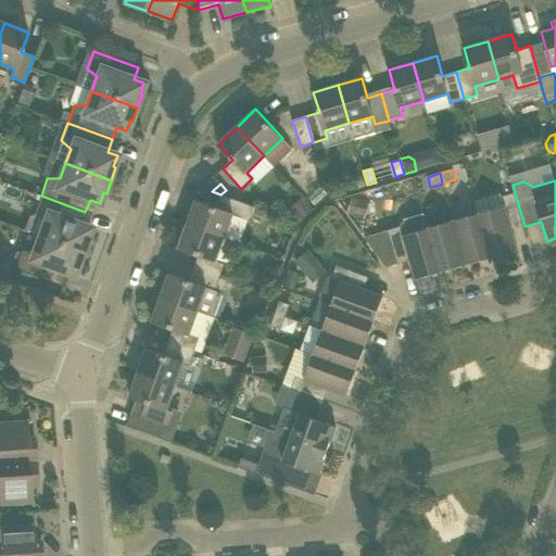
[(512,230),(525,226),(515,193),(502,197),(501,193),(474,201),(478,214),(479,213),(492,257),(518,250),(512,230)]
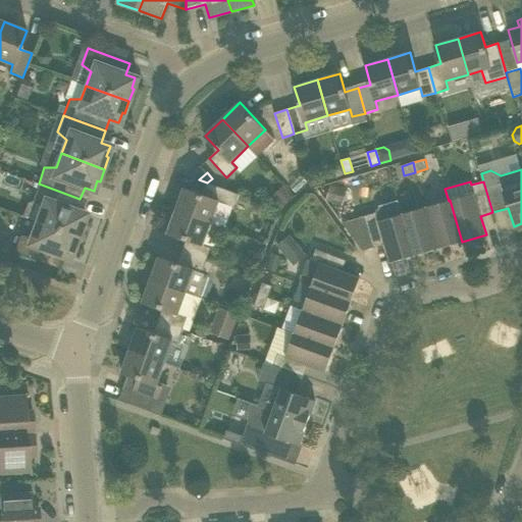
[(185,188),(176,210),(211,223),(219,202),(235,207),(239,194),(207,183),(203,195),(185,188)]
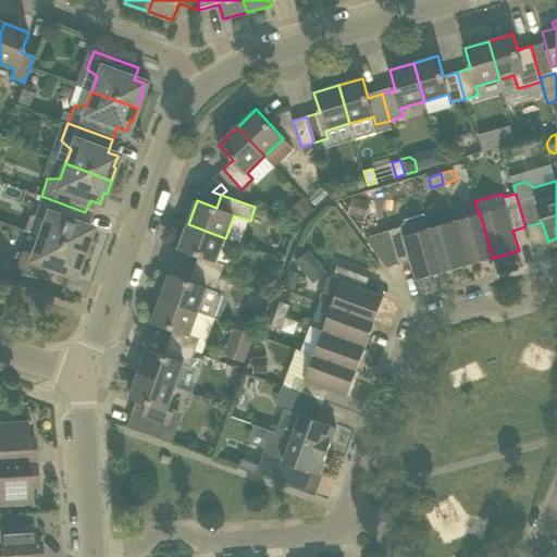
[(39,236),(85,254),(89,240),(87,239),(91,229),(81,224),(85,212),(41,196),(35,213),(45,222),(39,236)]
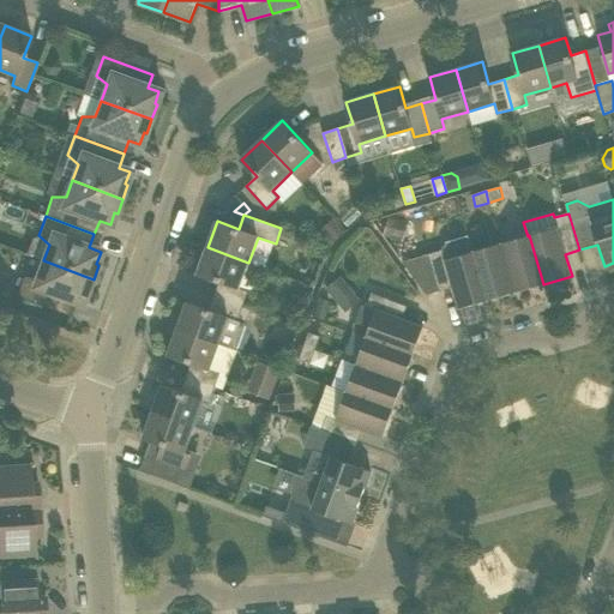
[(333,244),(345,233),(333,220),(321,229),(333,244)]
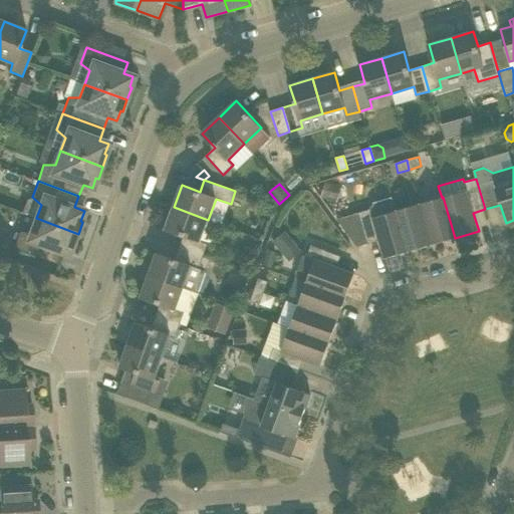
[(432,244),(455,238),(443,197),(442,198),(420,204),(432,244)]
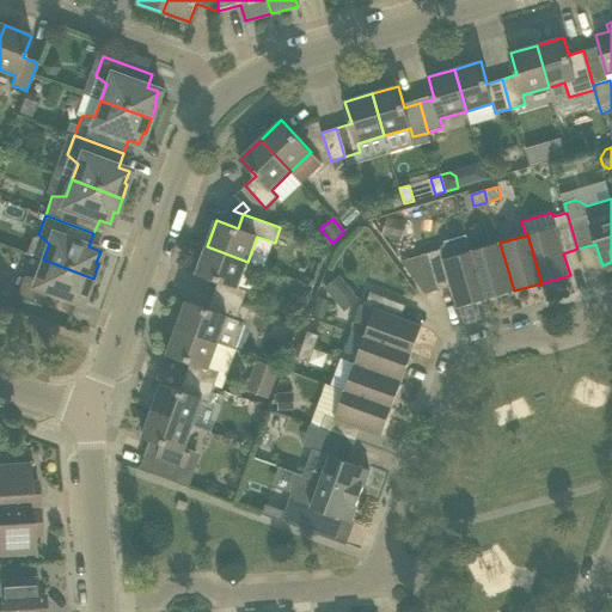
[(485,299),(514,291),(500,243),(472,251),(485,299)]
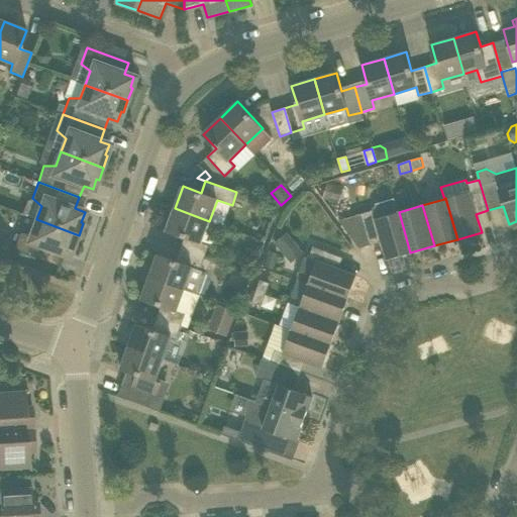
[(181,249),(204,257),(209,245),(202,242),(209,221),(175,208),(167,231),(185,237),(181,249)]
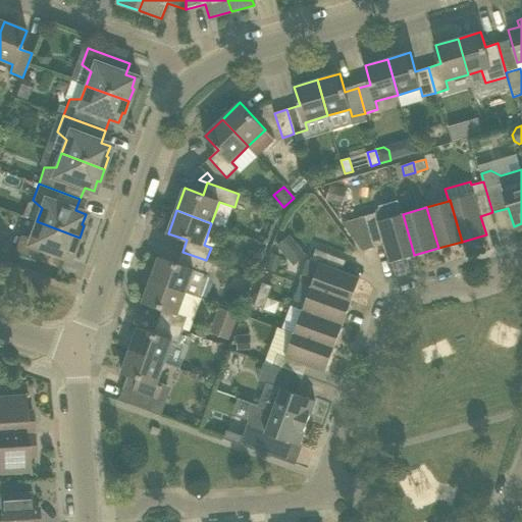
[(390,262),(414,255),(403,214),(379,221),(376,213),(364,216),(373,248),(385,244),(390,262)]
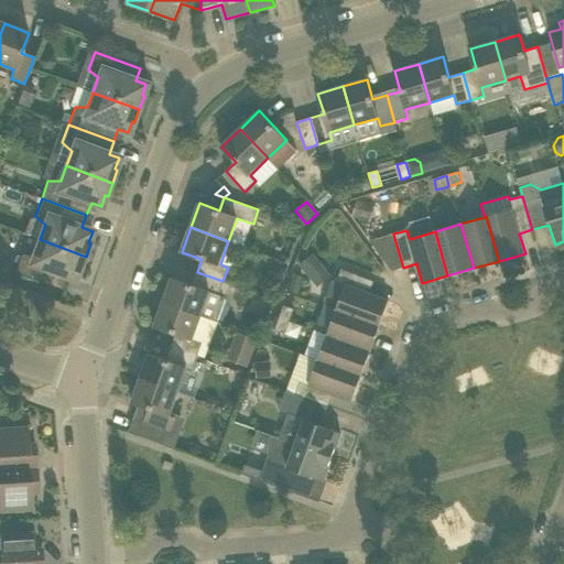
[(86,257),(40,239),(34,253),(21,255),(14,272),(60,289),(64,277),(74,280),(78,269),(80,270),(86,257)]
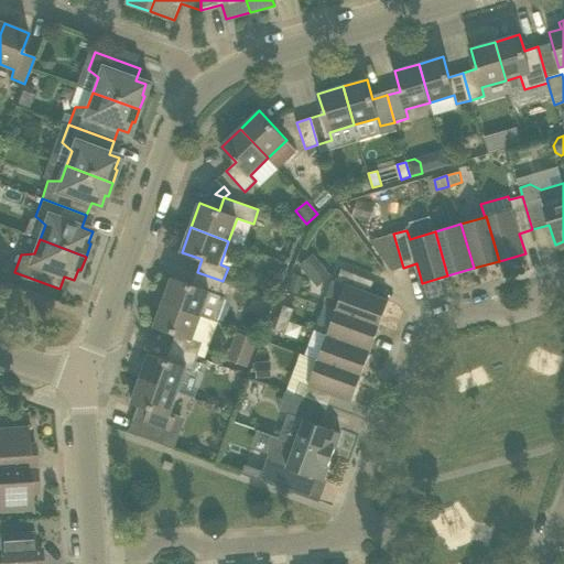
[(314,252),(301,262),(317,283),(331,273),(314,252)]
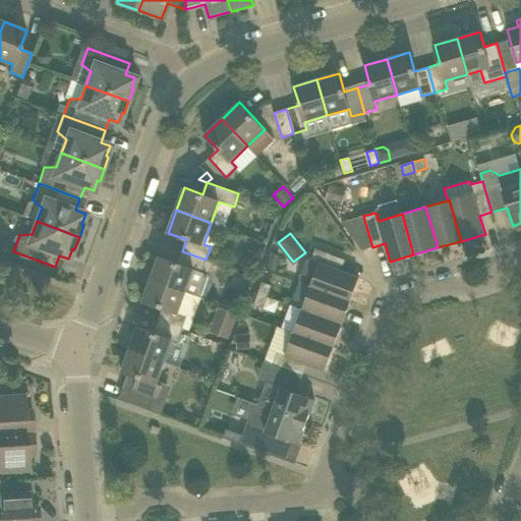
[(319,263),(310,286),(351,300),(359,278),(341,271),(346,259),(315,248),(311,259),(319,263)]
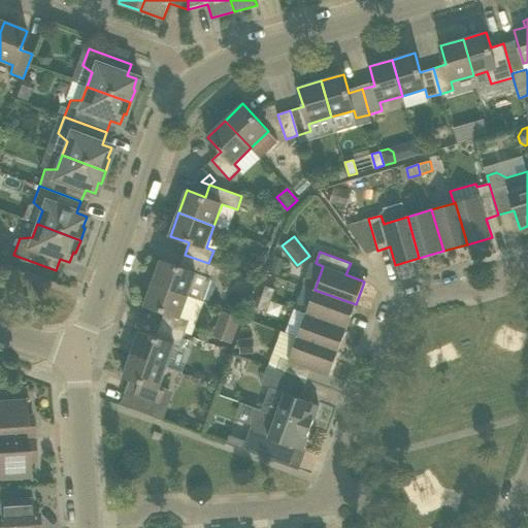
[(212,279),(217,267),(208,264),(208,263),(185,255),(179,266),(161,260),(153,283),(193,297),(204,301),(212,279)]
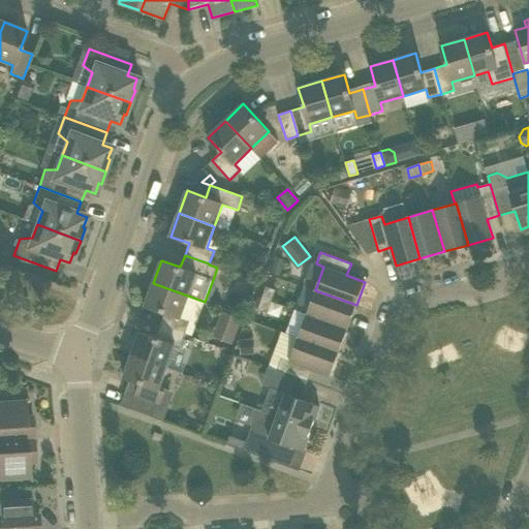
[(165,313),(160,325),(185,335),(189,322),(184,320),(193,298),(153,283),(145,306),(165,313)]
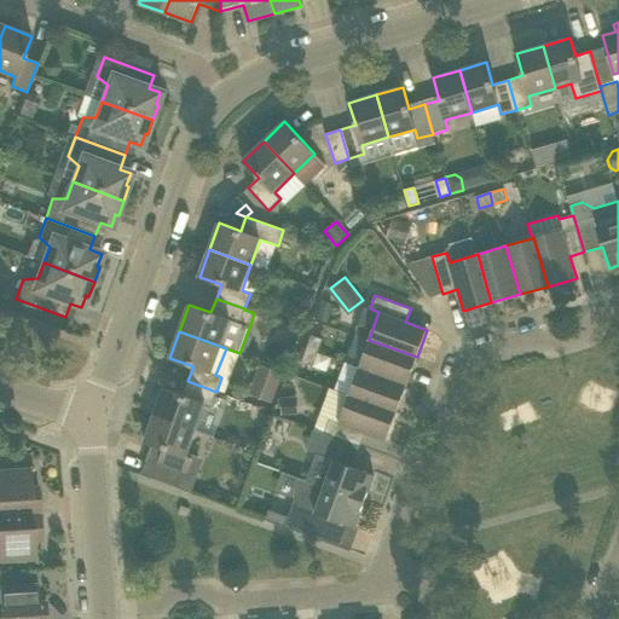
[(312,335),(306,348),(318,352),(323,339),(312,335)]
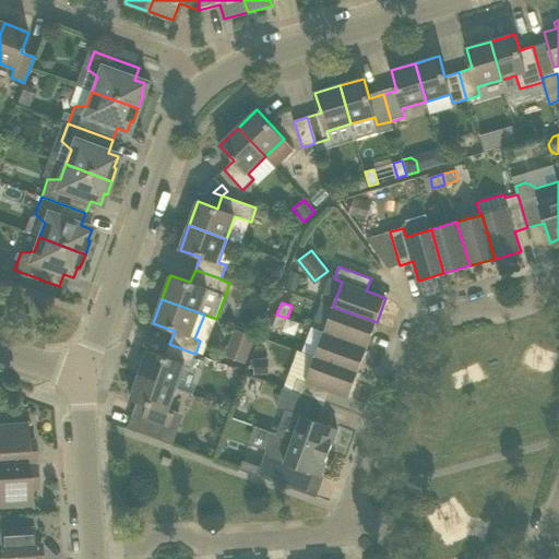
[(367,347),(377,322),(333,307),(324,332),(367,347)]
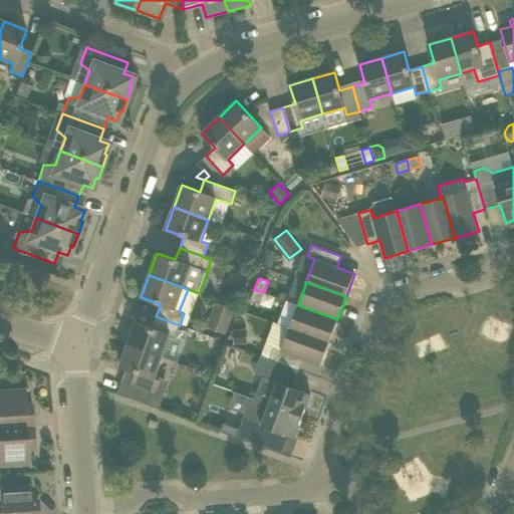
[(260,304),(264,292),(254,289),(250,300),(260,304)]
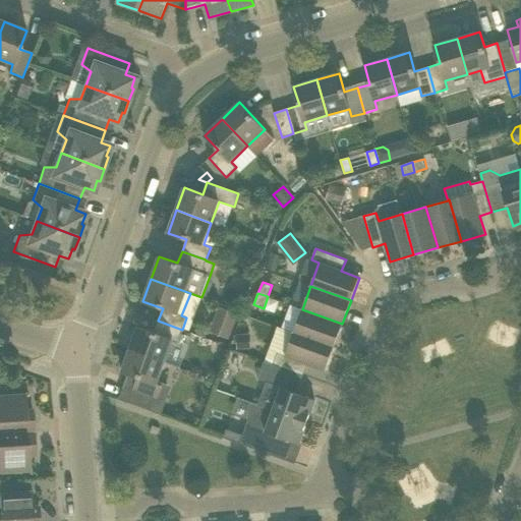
[(220,324),(232,329),(238,314),(225,309),(220,324)]
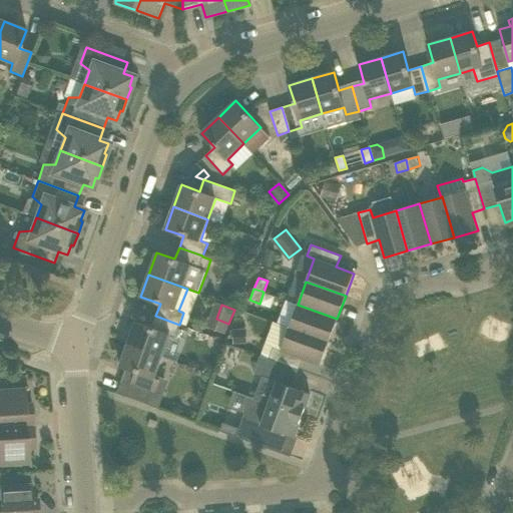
[(329,342),(337,319),(298,305),(289,328),(329,342)]
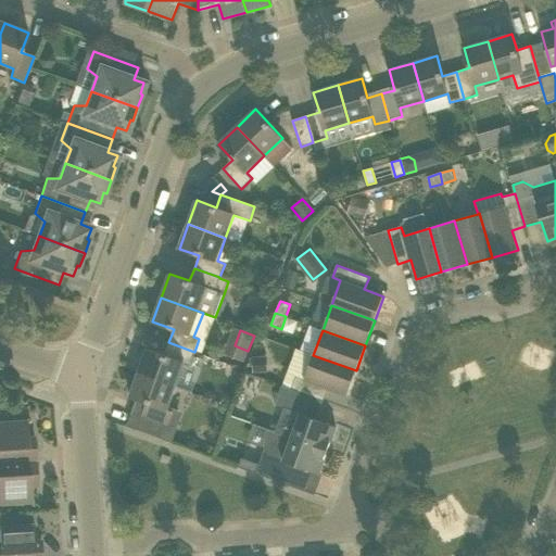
[(148,349),(139,373),(176,387),(185,363),(190,365),(194,352),(168,342),(164,355),(148,349)]
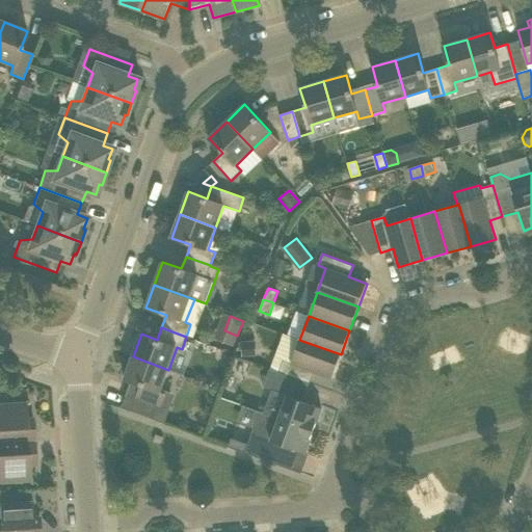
[(333,378),(341,354),(299,340),(291,363),(283,360),(278,371),(286,374),(310,383),(314,371),(333,378)]
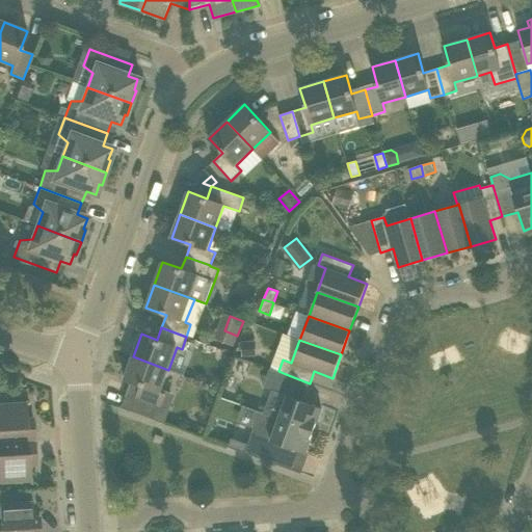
[(160,392),(168,370),(133,356),(125,379),(139,386),(135,396),(127,393),(122,407),(165,423),(175,397),(160,392)]
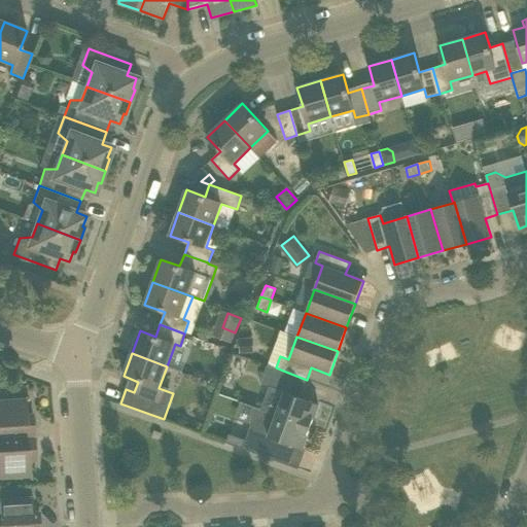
[(260,409),(310,427),(318,405),(301,397),(307,380),(283,371),(277,389),(269,386),(260,409)]
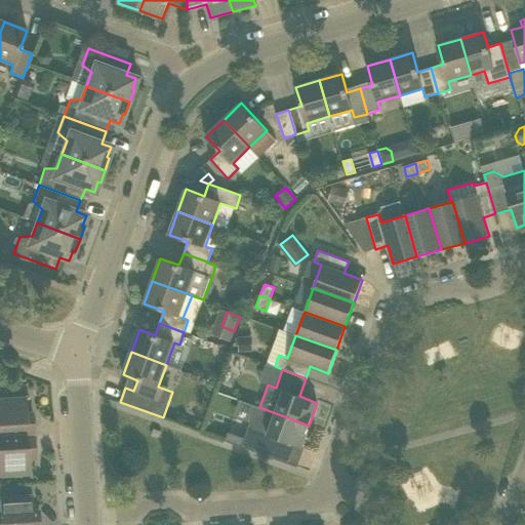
[(0,437),(35,436),(34,417),(28,417),(26,397),(0,398),(0,437)]
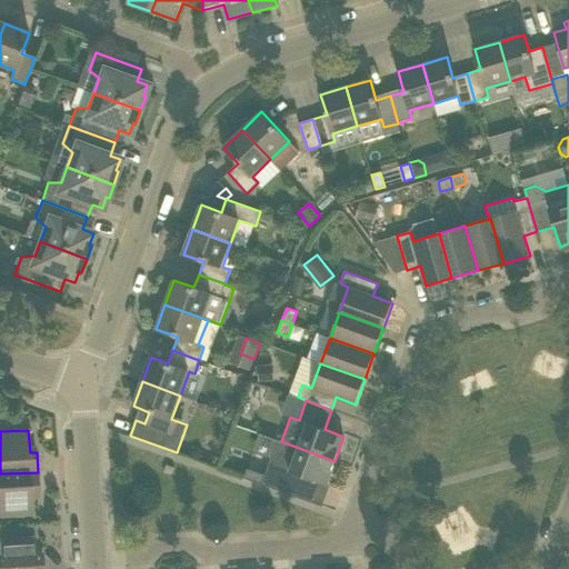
[(302,499),(310,479),(326,485),(335,461),(281,441),(278,440),(265,475),(262,483),(302,499)]
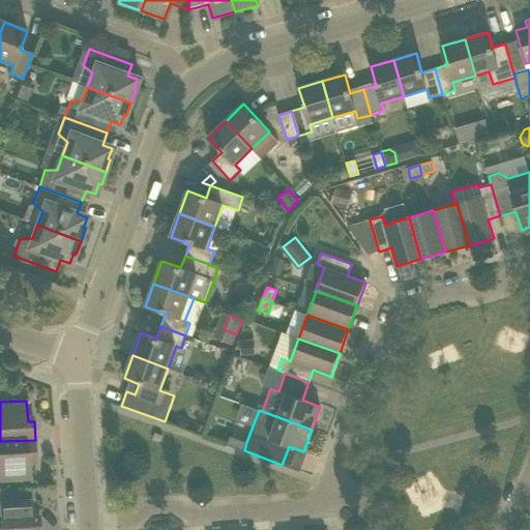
[(244,450),(246,442),(230,437),(228,445),(244,450)]
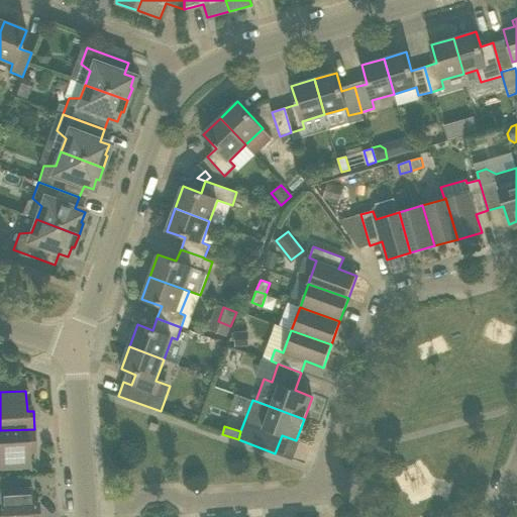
[(35,447),(34,429),(0,430),(0,469),(30,468),(29,447),(35,447)]
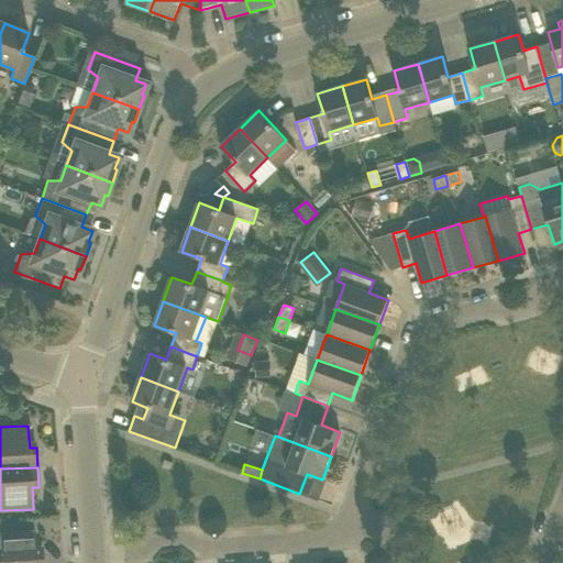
[(0,550),(0,562),(43,562),(43,552),(36,553),(35,531),(0,532),(0,545),(0,550)]
